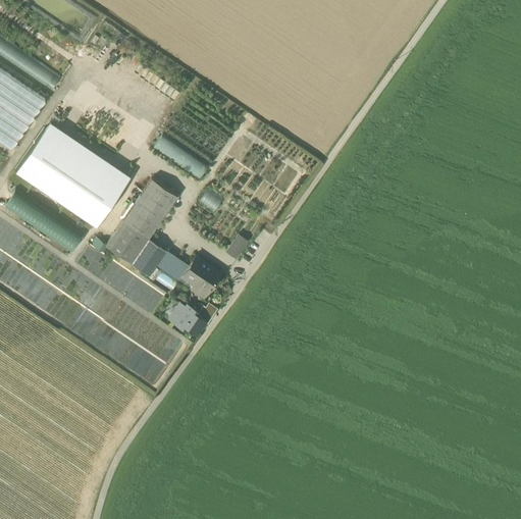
[(0,38),(0,56),(52,90),(60,76),(0,38)]
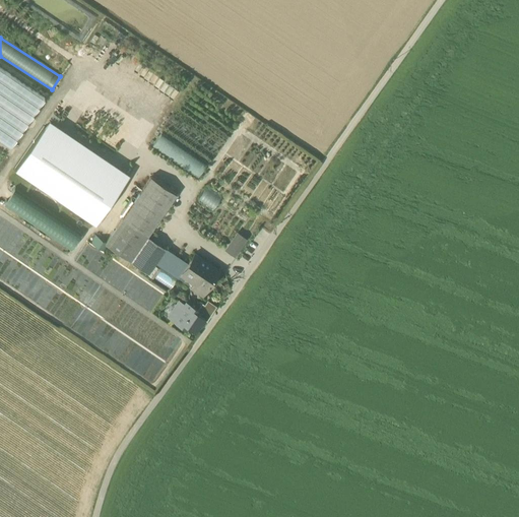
[(0,142),(12,150),(46,102),(0,70),(0,142)]
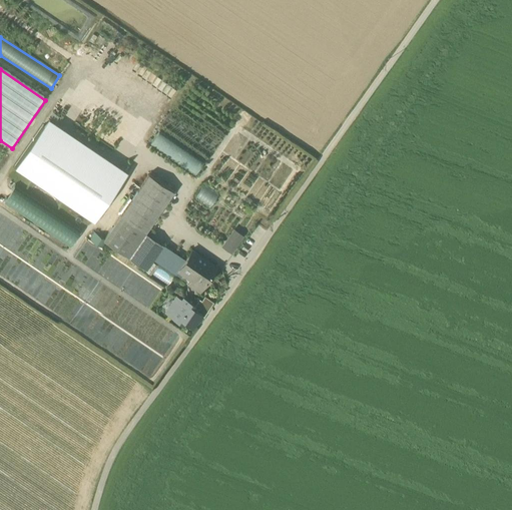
[(49,121),(44,128),(123,182),(128,175),(49,121)]
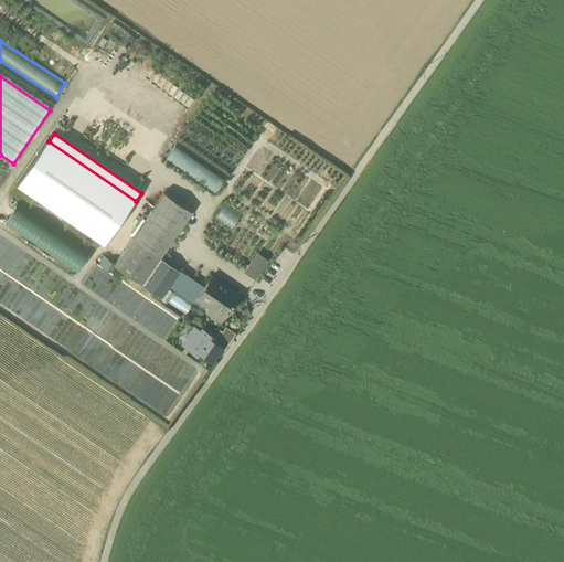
[(136,201),(49,141),(18,187),(105,246),(136,201)]
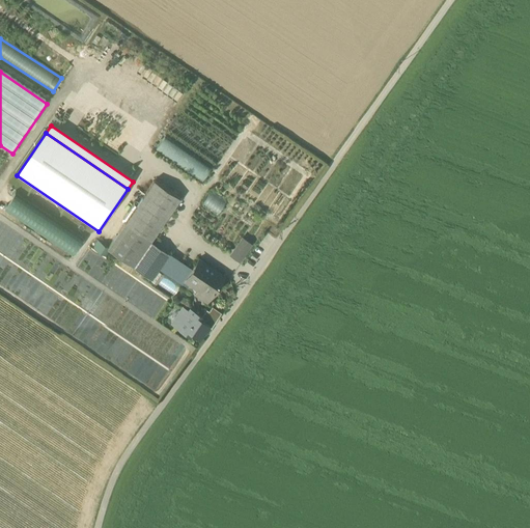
[(161,143),(155,153),(202,184),(211,170),(161,137),(158,141),(161,143)]
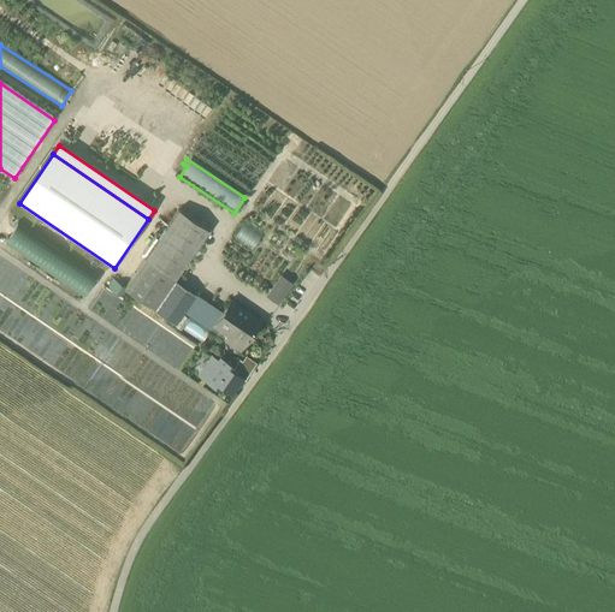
[(146,262),(176,283),(181,277),(210,233),(179,213),(146,262)]
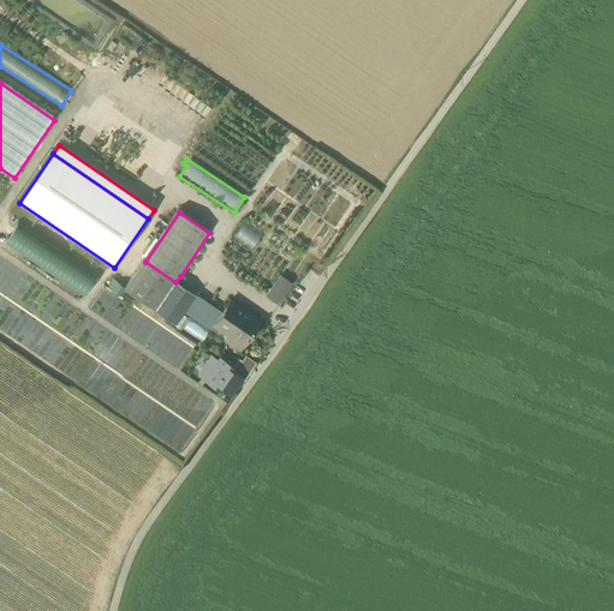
[(242,225),(233,239),(252,251),(261,237),(242,225)]
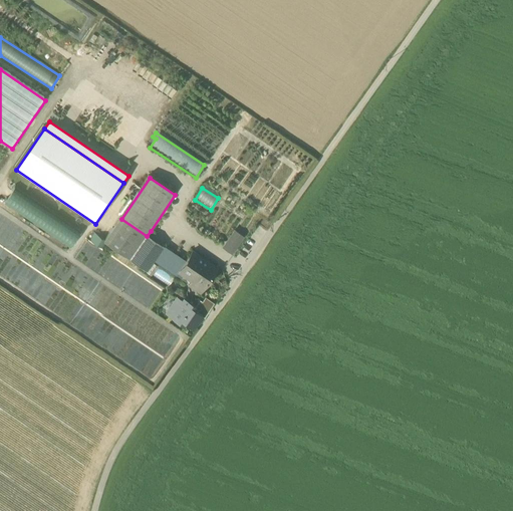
[(147,236),(121,219),(104,244),(147,273),(154,263),(163,268),(173,254),(164,248),(155,242),(151,239),(147,236)]
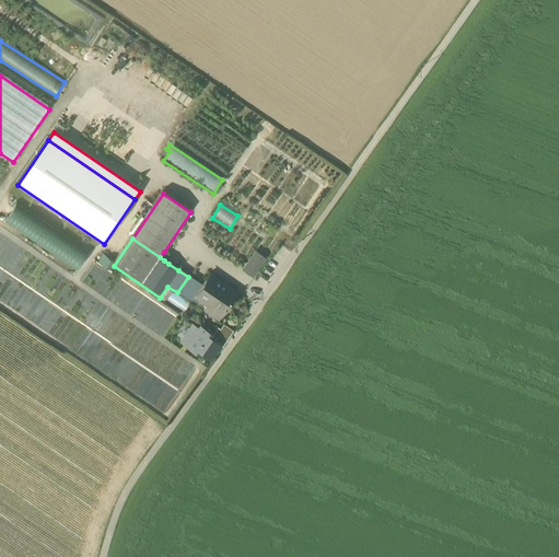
[(245,271),(256,279),(268,262),(258,255),(245,271)]
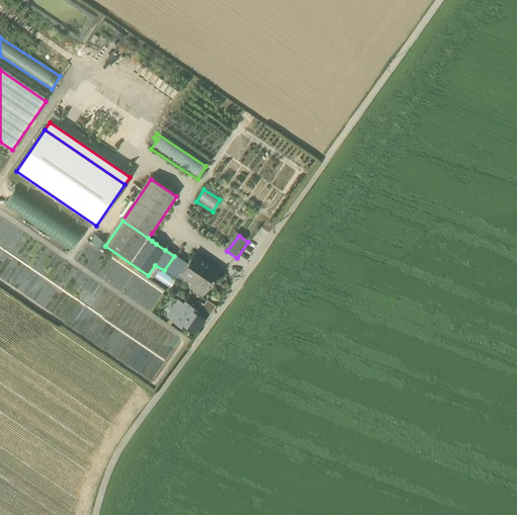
[(164,270),(179,280),(183,273),(182,273),(186,267),(173,259),(175,256),(174,256),(164,270)]
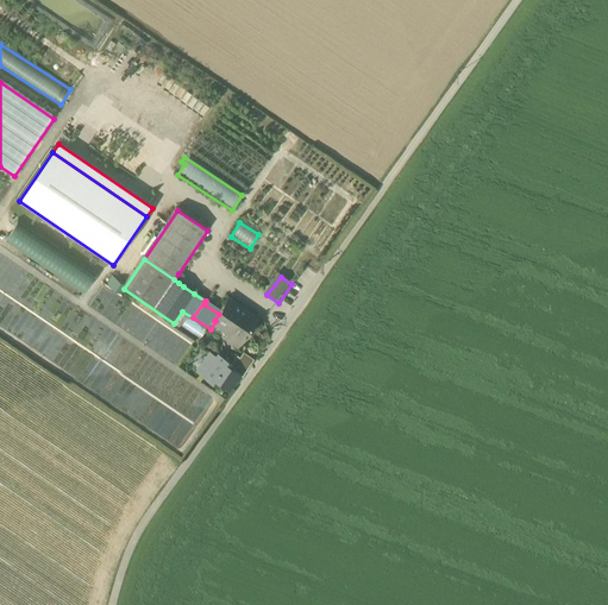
[(225,340),(238,348),(257,320),(229,301),(219,314),(214,321),(215,321),(231,332),(225,340)]
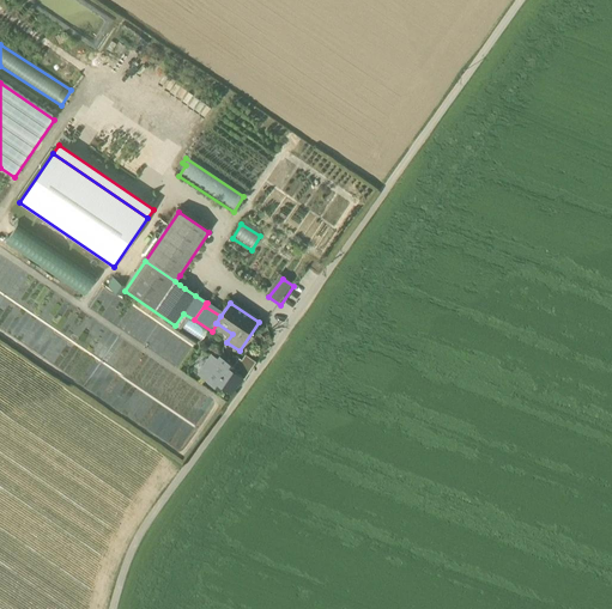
[(242,349),(230,366),(235,369),(232,372),(241,378),(254,358),(242,349)]
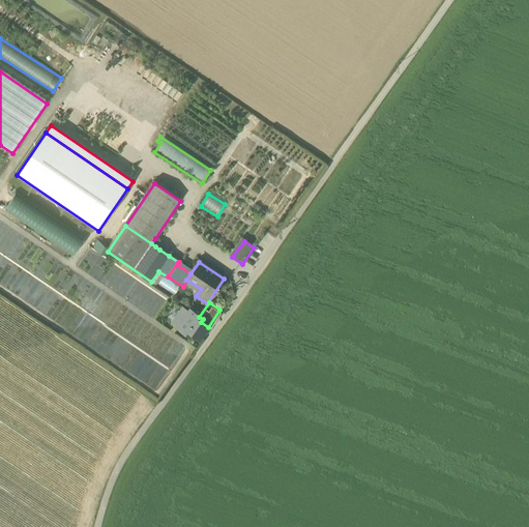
[(200,340),(208,327),(201,322),(203,319),(199,317),(190,311),(188,314),(183,310),(173,325),(190,338),(193,334),(200,340)]
